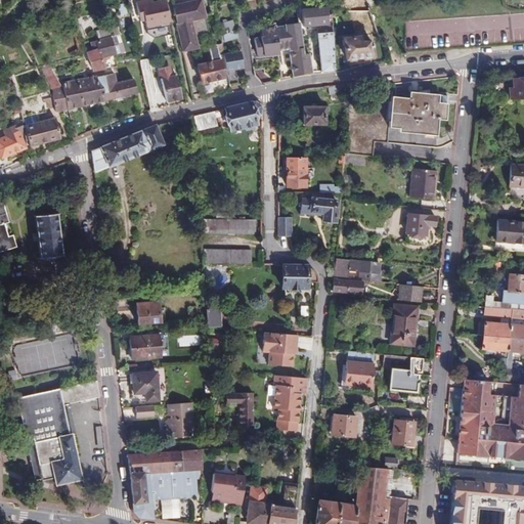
[(168,25),(164,0),(132,0),(135,23),(143,22),(144,29),(168,25)]
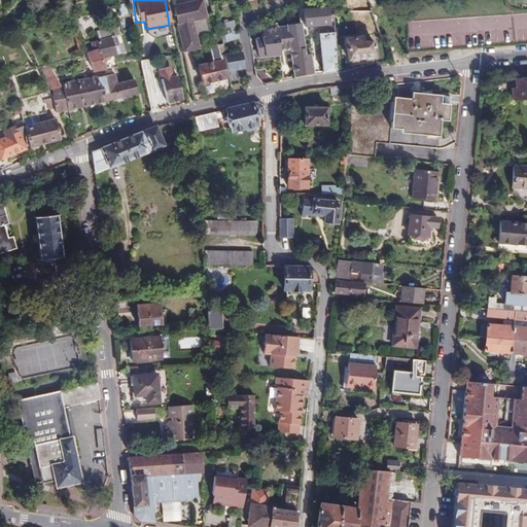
[(381,34),(371,5),(369,0),(356,0),(357,1),(348,4),(351,13),(359,32),(359,35),(365,32),(367,36),(381,34)]
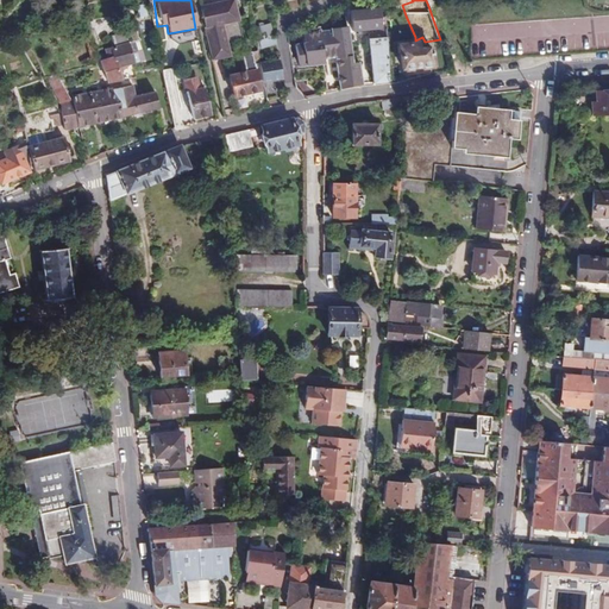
[(608,0),(566,0),(470,6),(470,31),(471,58),(608,50),(608,0)]
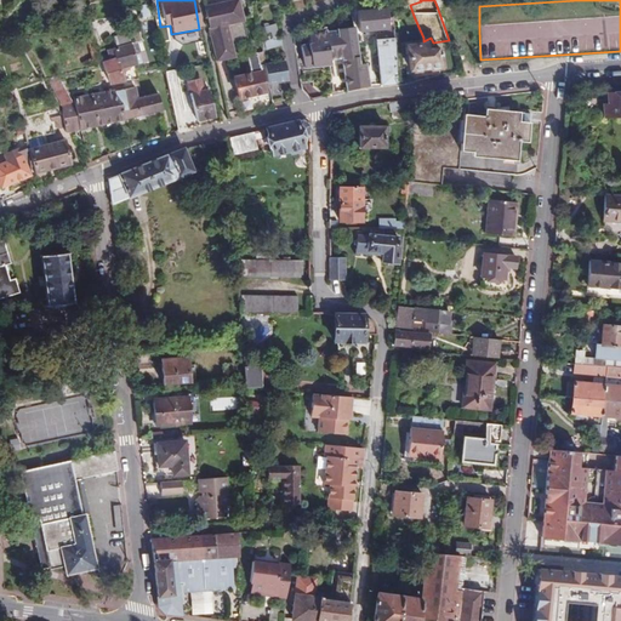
[(141,18),(151,16),(147,4),(138,6),(141,18)]
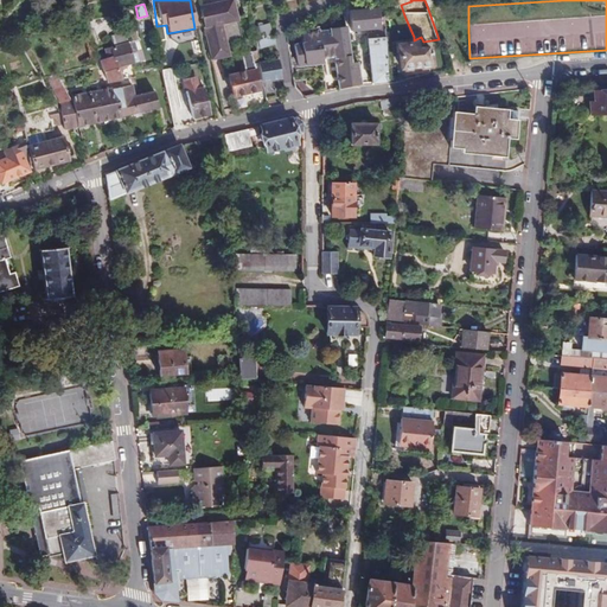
[(369,46),(374,84),(388,83),(385,25),(382,25),(379,8),(349,13),(352,32),(378,29),(378,32),(369,33),(369,46)]
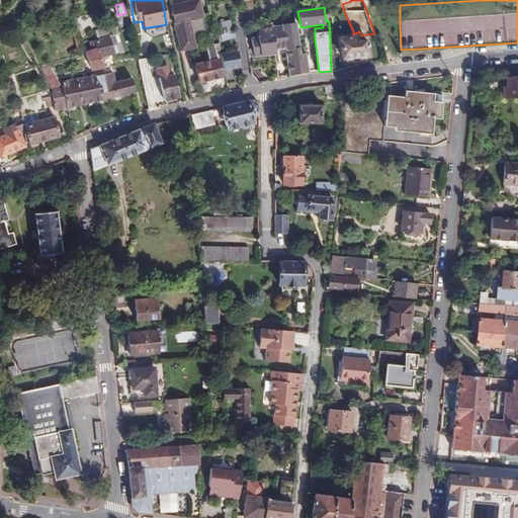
[(285,20),(295,19),(293,8),(283,9),(285,20)]
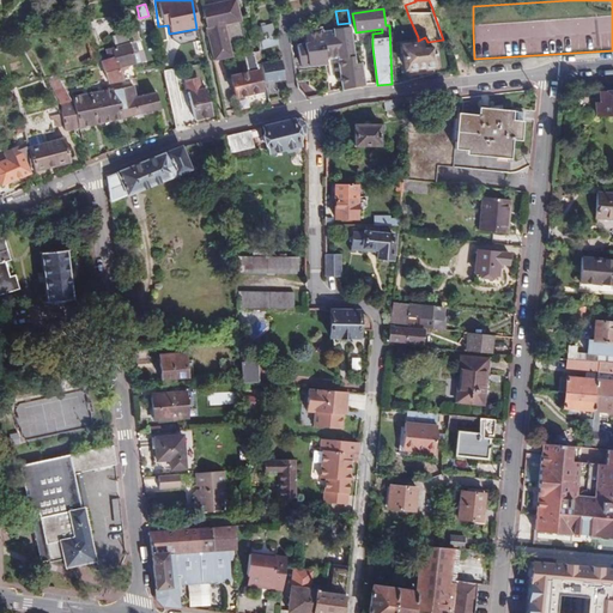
[(242,23),(246,44),(253,43),(248,22),(242,23)]
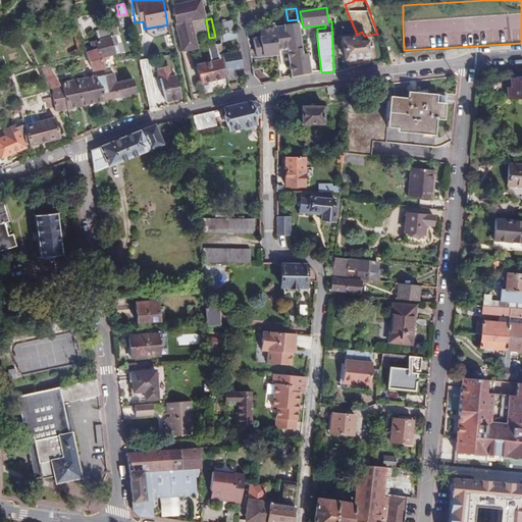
[(258,24),(260,31),(275,27),(273,18),(265,20),(265,22),(258,24)]
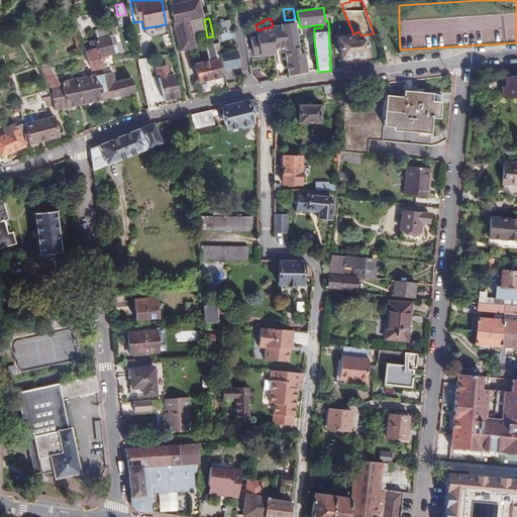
[(194,39),(207,37),(204,19),(182,22),(187,46),(195,45),(194,39)]
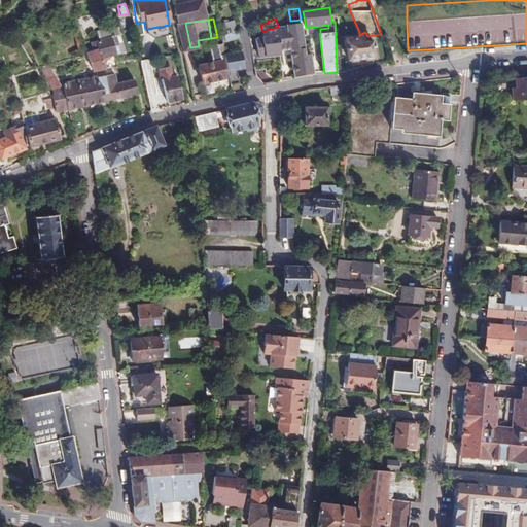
[(292,49),(296,77),(314,74),(312,59),(309,59),(309,56),(306,56),(301,25),(281,29),(283,50),(292,49)]
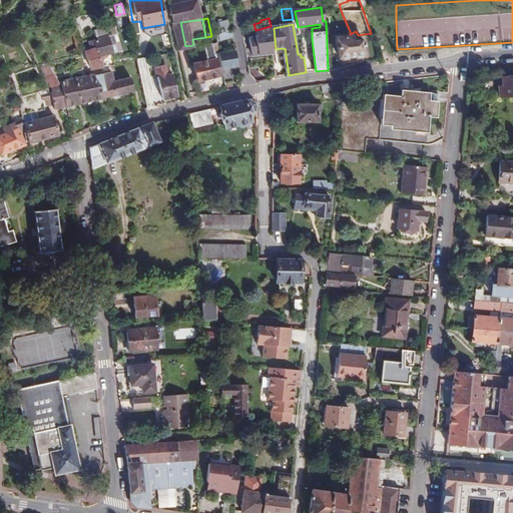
[(233,37),(232,30),(231,31),(228,30),(224,31),(224,33),(217,35),(219,40),(219,42),(233,37)]
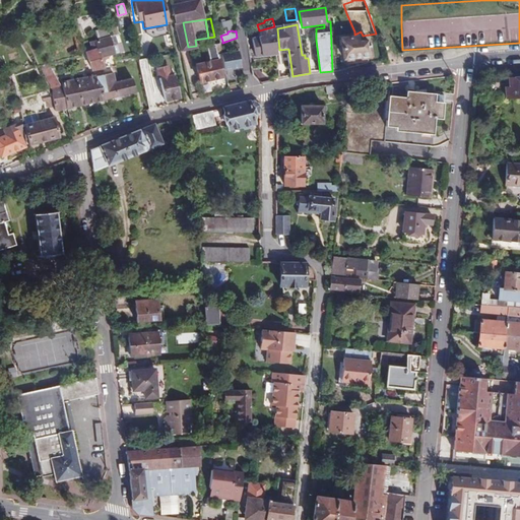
[(355,37),(354,35),(354,31),(341,33),(344,60),(372,57),(370,43),(360,44),(360,37),(355,37)]
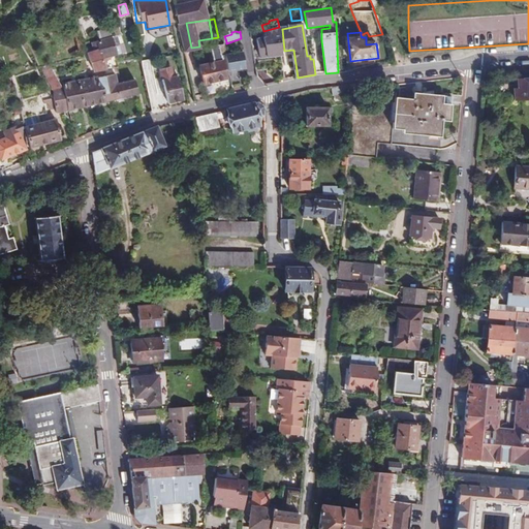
[(89,57),(94,72),(120,69),(116,57),(119,57),(113,40),(94,47),(97,55),(89,57)]
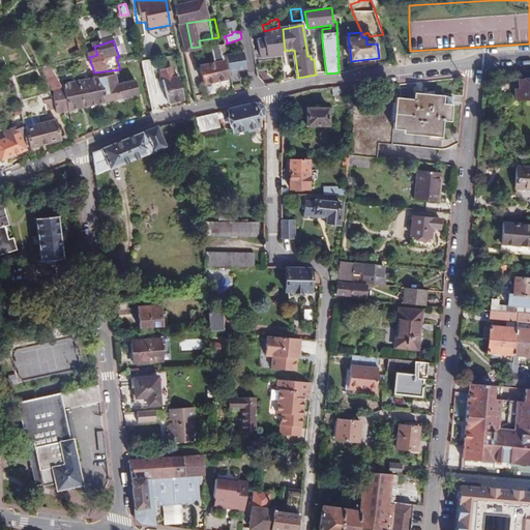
[(219,47),(211,49),(214,64),(200,67),(204,85),(227,81),(219,47)]
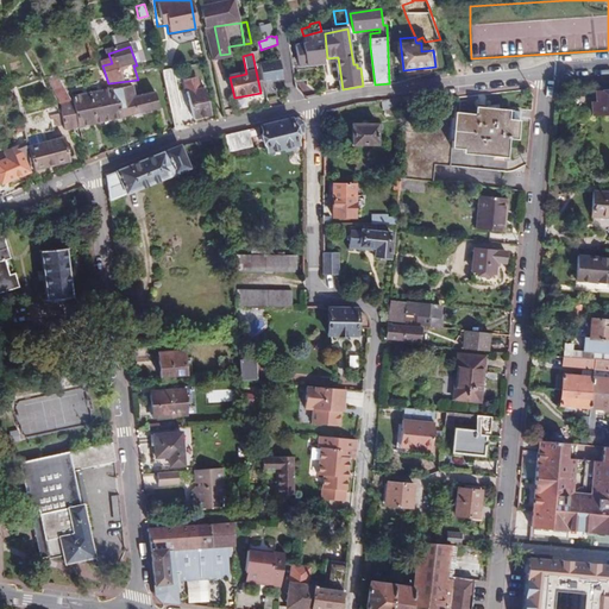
[(264,81),(268,101),(278,99),(275,79),(264,81)]
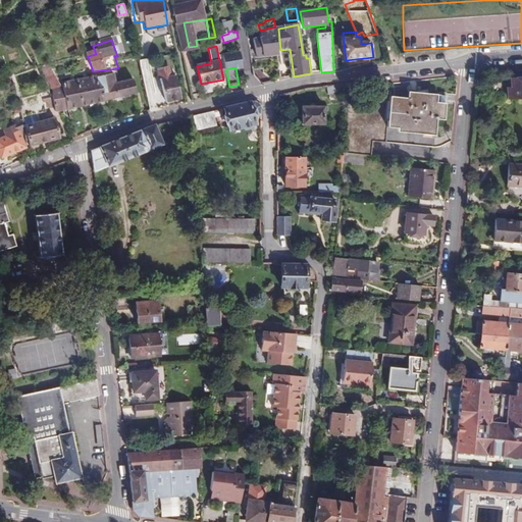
[(162,82),(164,90),(168,103),(183,100),(176,76),(171,79),(169,70),(160,72),(162,82)]
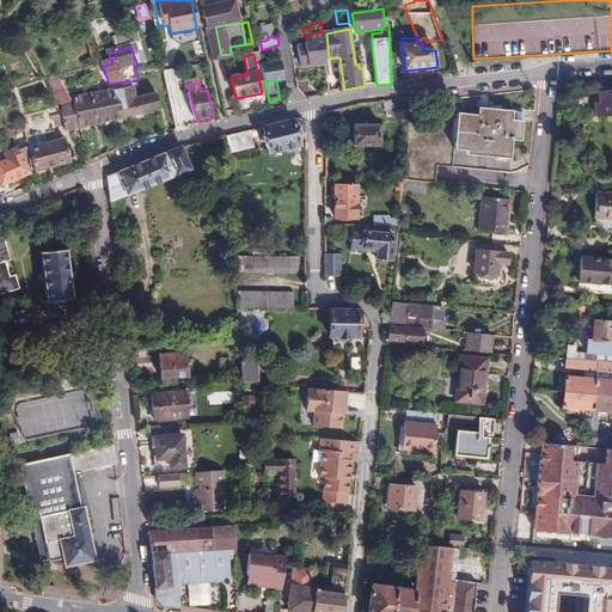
[(62,86),(53,91),(61,105),(72,103),(62,86)]
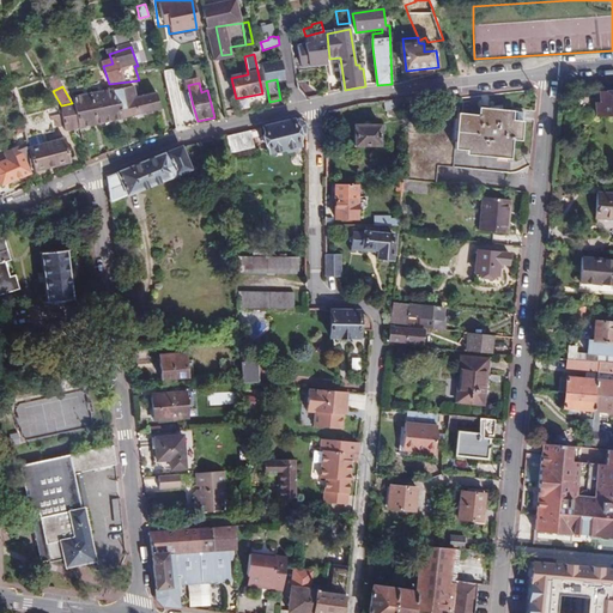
[(62,116),(53,119),(53,121),(56,120),(58,128),(66,127),(66,131),(162,113),(158,96),(138,99),(137,89),(114,92),(114,91),(74,98),(76,103),(77,107),(61,110),(62,116)]
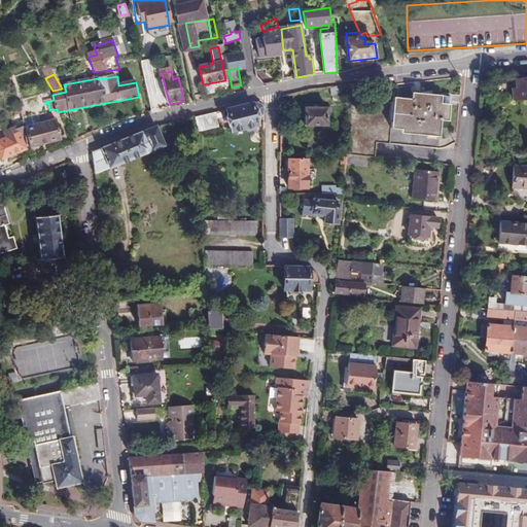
[(526,80),(517,81),(518,91),(513,91),(514,101),(526,100),(526,80)]
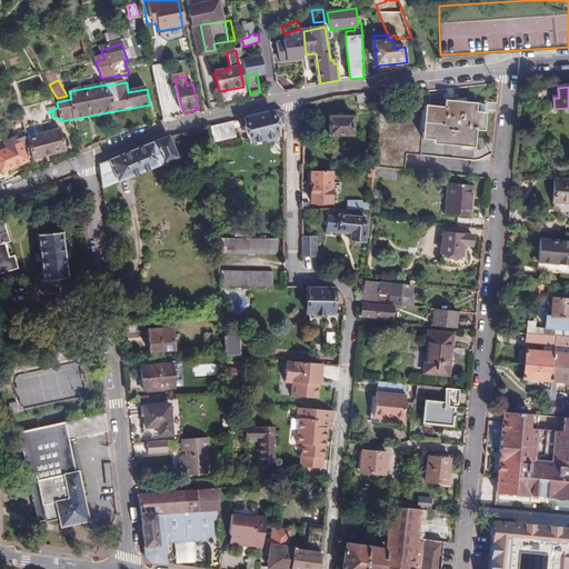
[(381,107),(383,93),(361,96),(363,105),(375,102),(376,107),(381,107)]
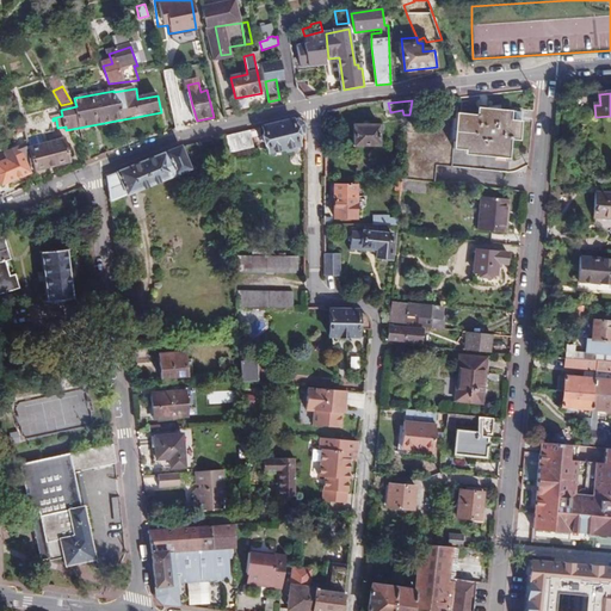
[(403,181),(434,184),(437,167),(507,173),(511,140),(519,140),(522,110),(512,109),(511,111),(477,109),(477,116),(457,113),(456,124),(409,119),(403,181)]
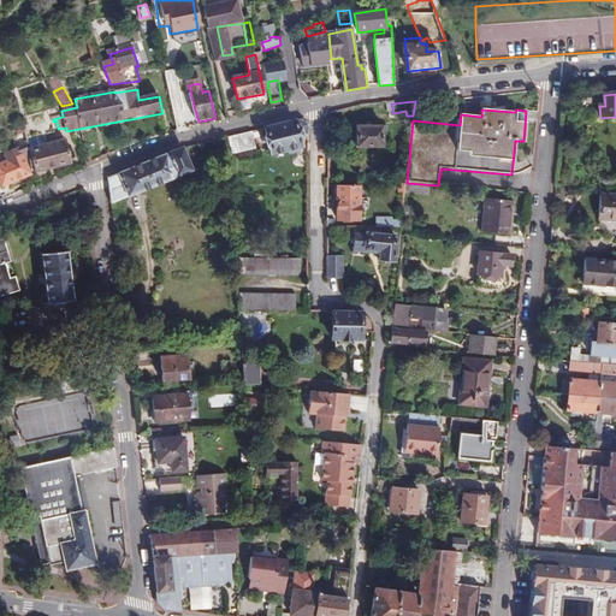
[(309,126),(302,122),(266,131),(272,157),(302,148),(300,141),(309,140),(309,126)]
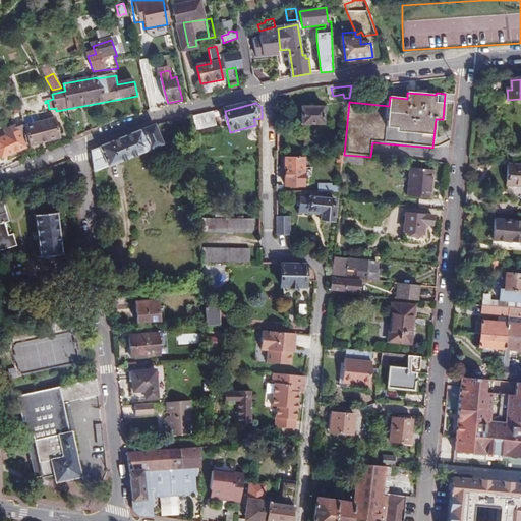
[(324,109),(324,108),(302,108),(301,126),(323,126),(324,114),(327,114),(327,109),(324,109)]
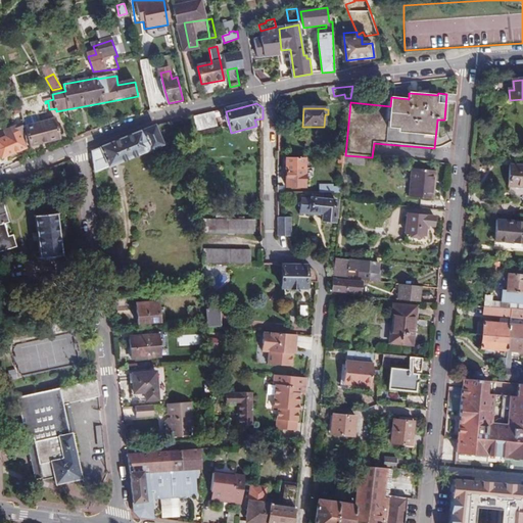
[(22,119),(21,112),(15,114),(17,124),(14,126),(16,132),(0,139),(0,156),(1,159),(26,148),(21,137),(25,135),(25,133),(21,125),(24,123),(22,119)]
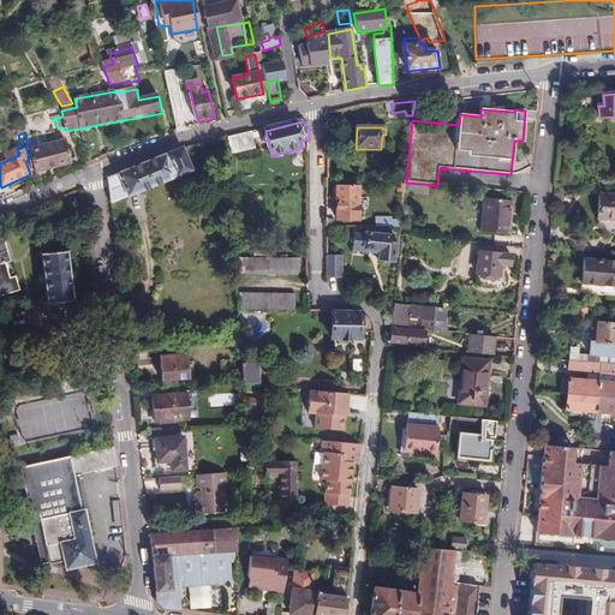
[(250,135),(227,141),(228,157),(255,151),(250,135)]
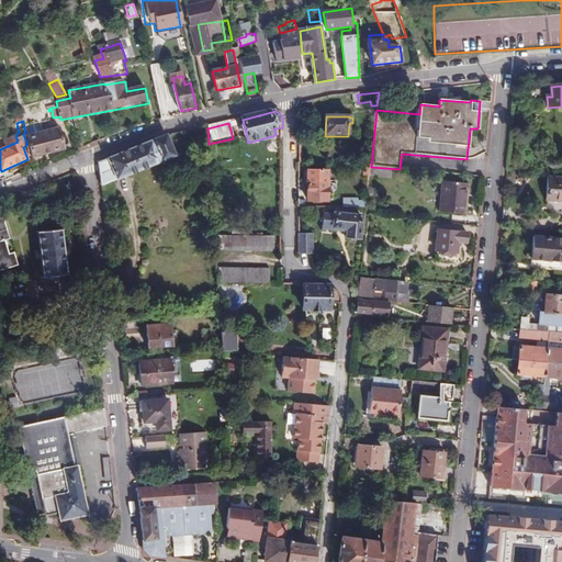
[(37,124),(24,127),(25,132),(26,135),(40,133),(37,124)]
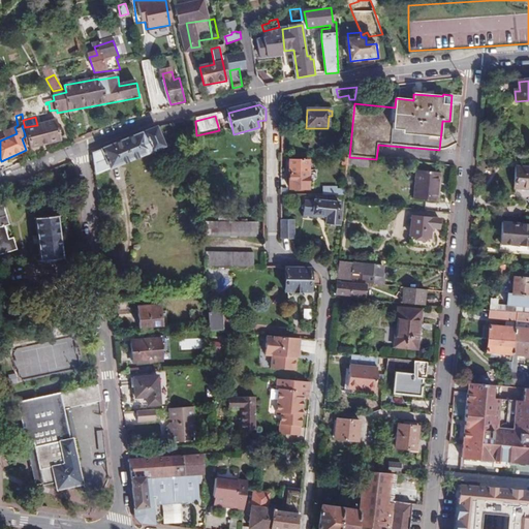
[(25,136),(27,145),(29,145),(30,150),(60,143),(60,138),(62,137),(63,135),(63,131),(60,129),(58,130),(56,121),(37,125),(25,127),(24,128),(26,134),(25,134),(25,136)]
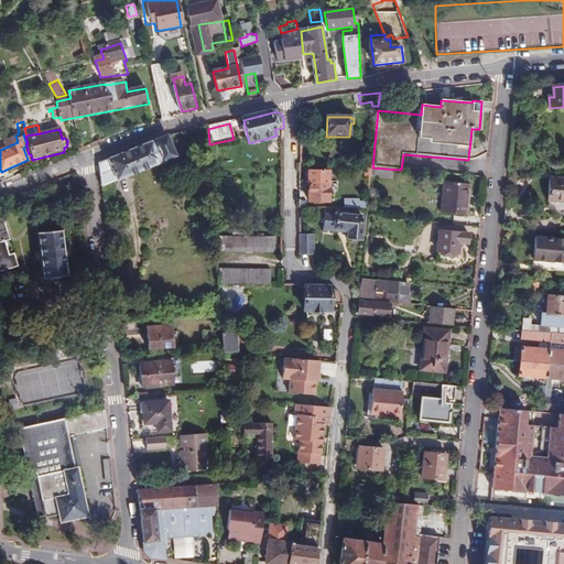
[(100,165),(102,187),(175,161),(169,140),(100,165)]
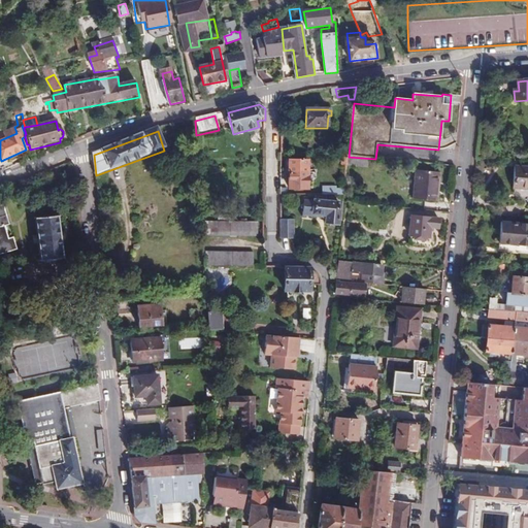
[(290,191),(308,191),(309,161),(290,161),(290,191)]
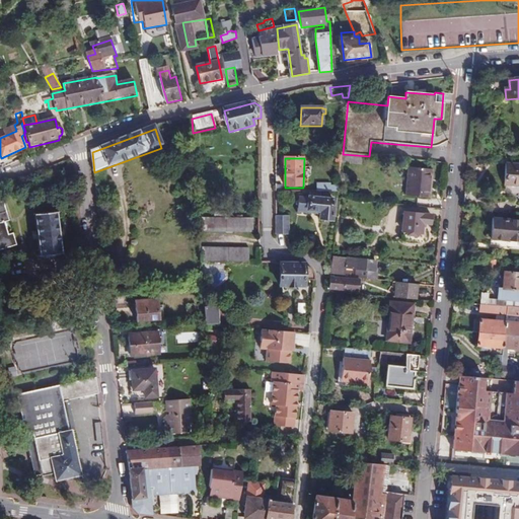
[(65,175),(61,164),(49,169),(53,180),(65,175)]
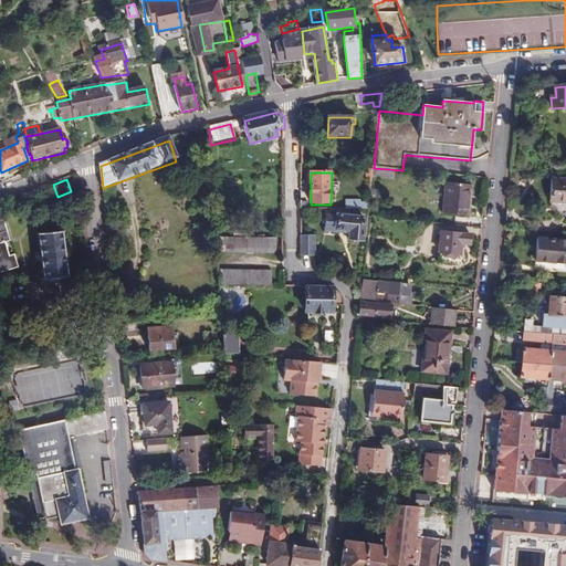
[(565,180),(552,180),(549,200),(565,201),(565,180)]
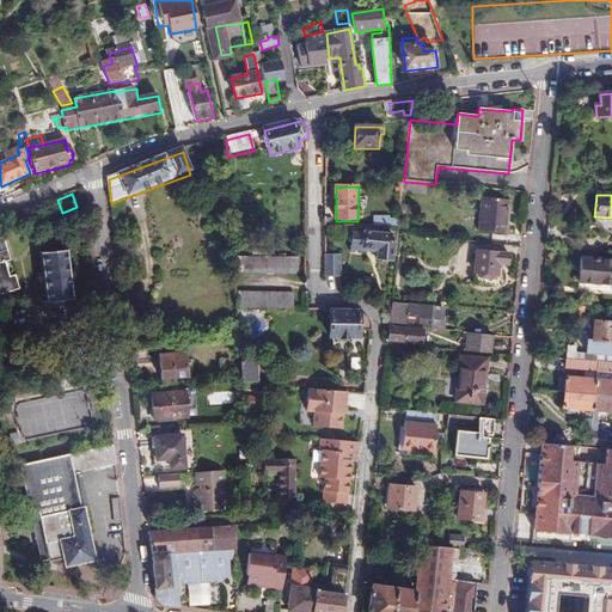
[(507,234),(510,202),(484,200),(481,232),(507,234)]
